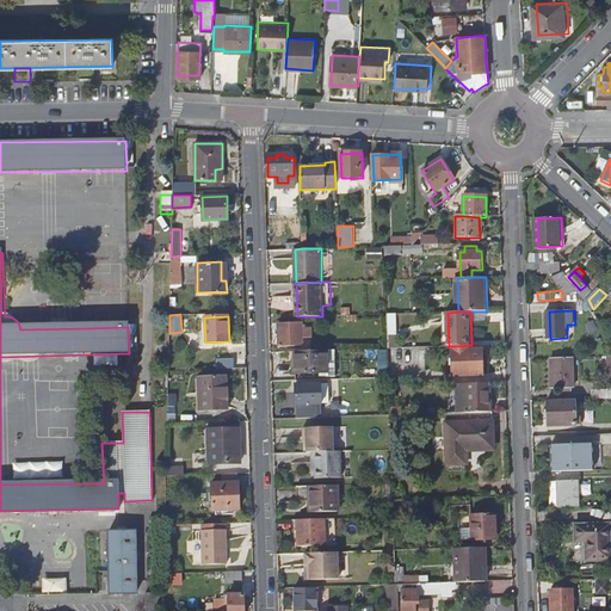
[(302,345),(302,322),(279,322),(281,345),(302,345)]
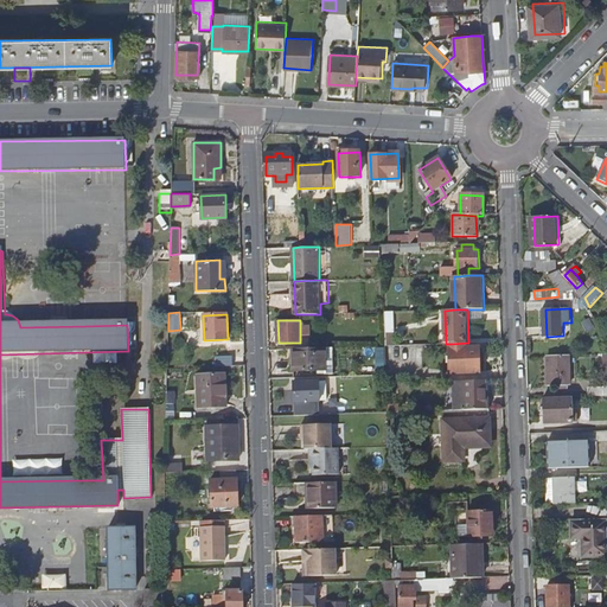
[(468,343),(451,344),(452,374),(481,374),(481,346),(468,347),(468,343)]
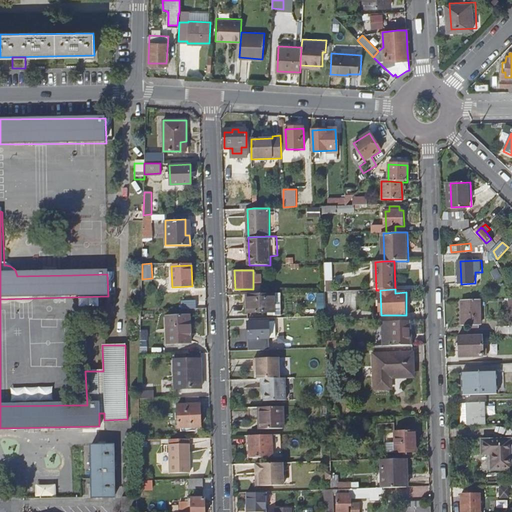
[(274,293),(247,294),(247,313),(274,313),(274,293)]
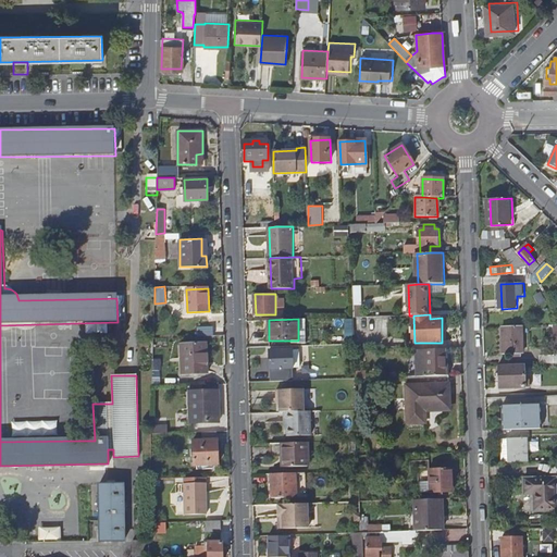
[(523,325),(503,326),(504,354),(524,354),(523,325)]
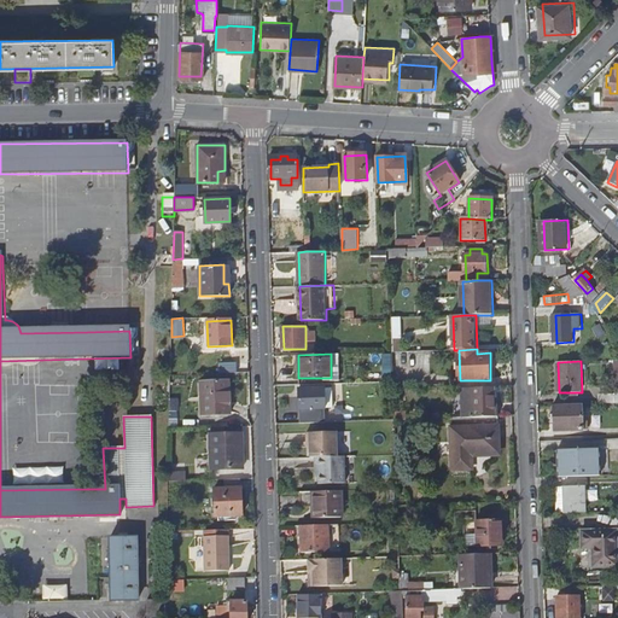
[(220,373),(237,373),(237,363),(220,363),(220,373)]
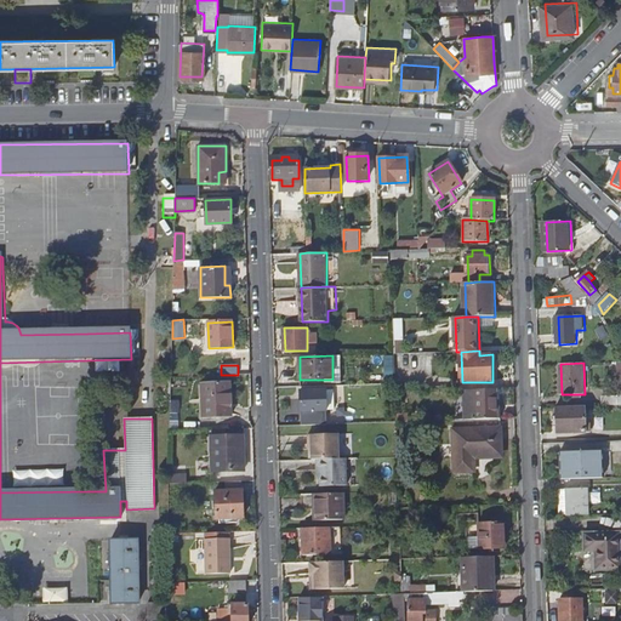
[(231,416),(231,382),(203,383),(204,417),(231,416)]
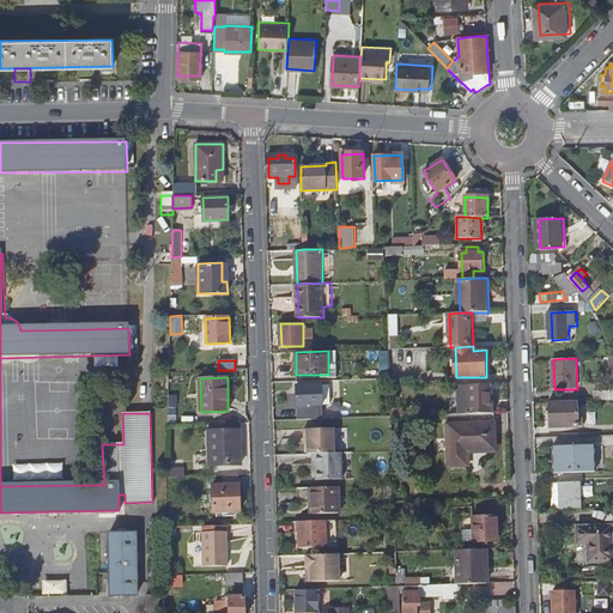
[(471,414),(493,413),(492,383),(469,384),(471,414)]
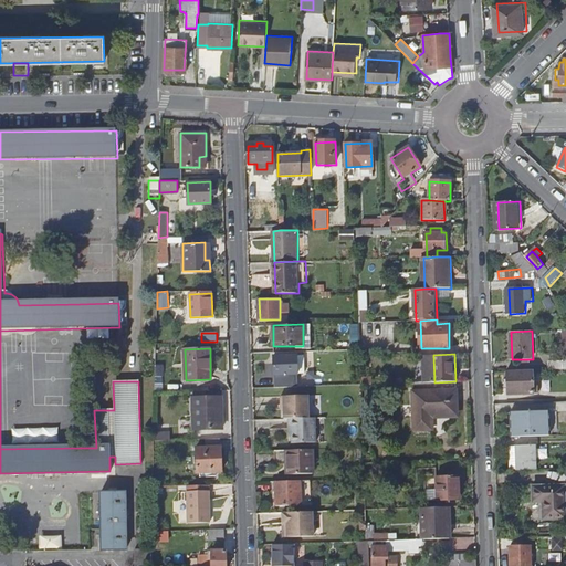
[(275,387),(299,386),(299,373),(305,373),(304,355),(274,356),(275,387)]
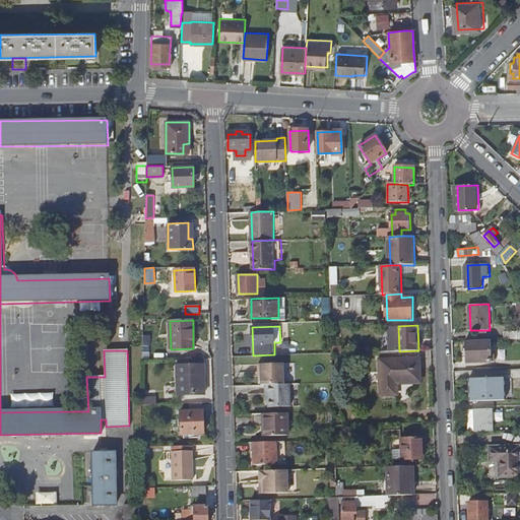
[(346,347),(346,332),(337,332),(337,347),(346,347)]
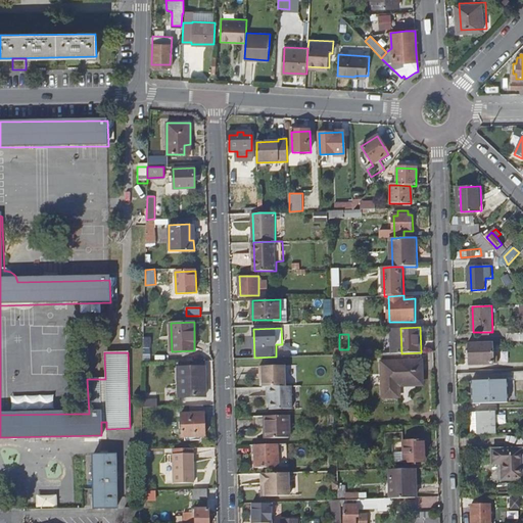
[(493,342),(469,343),(470,365),(498,364),(498,357),(493,357),(493,342)]
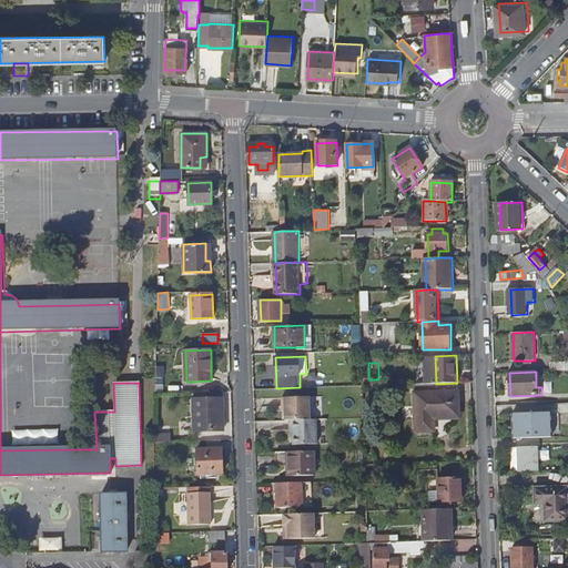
[(457,383),(436,384),(421,384),(423,430),(435,429),(435,417),(462,416),(462,383),(457,383)]
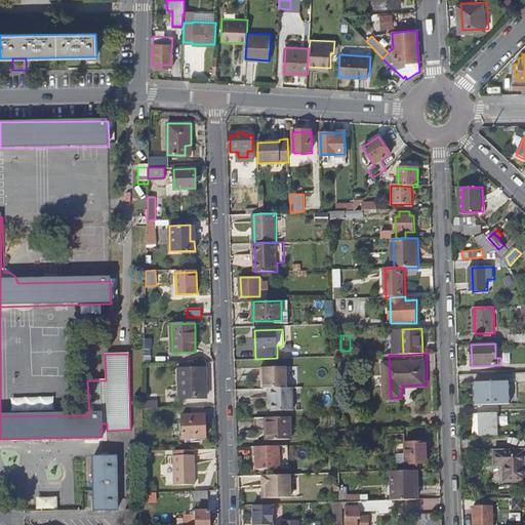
[(207,397),(205,364),(194,364),(194,369),(179,369),(179,398),(207,397)]
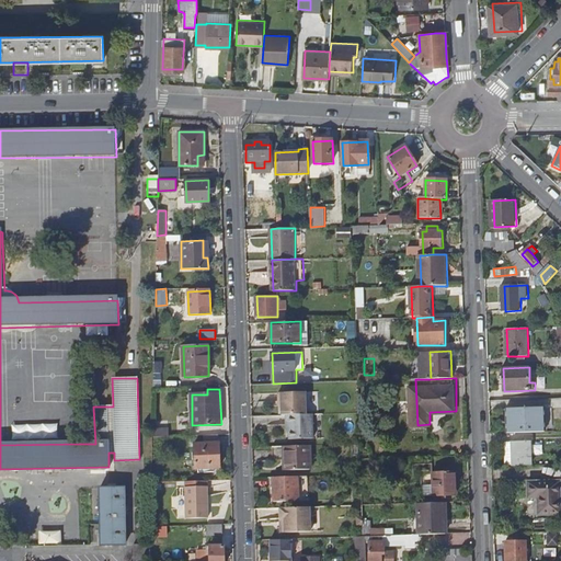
[(282,414),(286,414),(307,414),(306,392),(278,392),(278,401),(282,401),(282,414)]
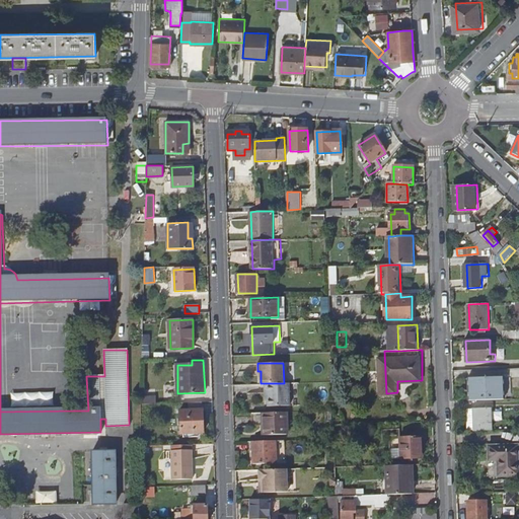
[(469,379),(470,400),(506,399),(505,377),(469,379)]
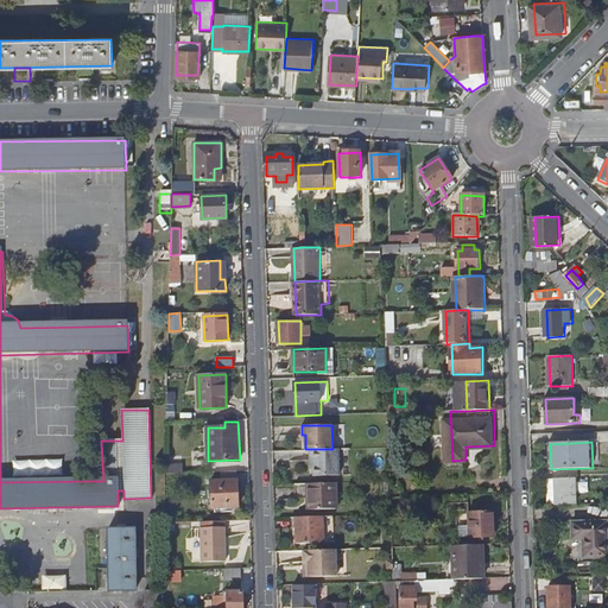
[(333,449),(310,449),(311,461),(314,461),(314,476),(340,475),(339,449),(333,449)]
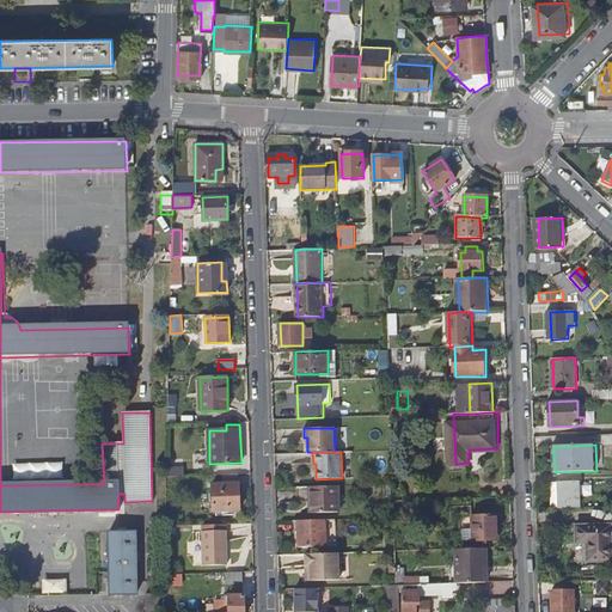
[(63,461),(12,464),(13,481),(63,478),(63,461)]
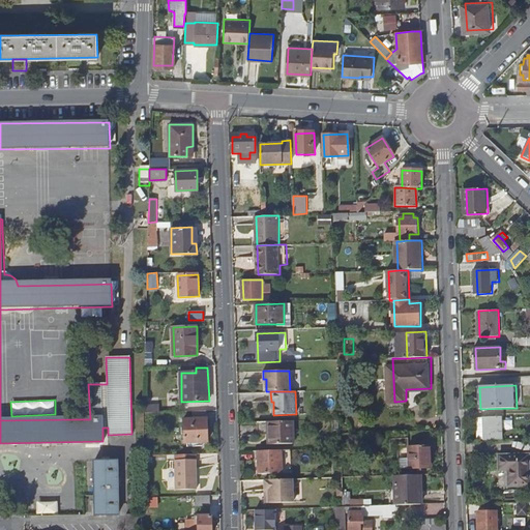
[(207,410),(194,411),(194,418),(185,418),(185,441),(208,440),(207,410)]
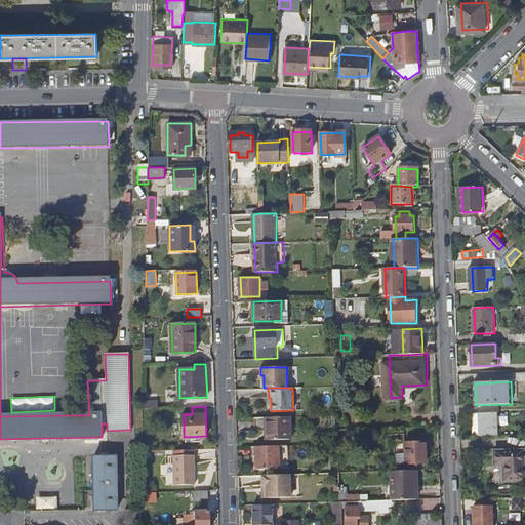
[(482,437),(499,436),(498,413),(476,414),(477,437),(482,437)]
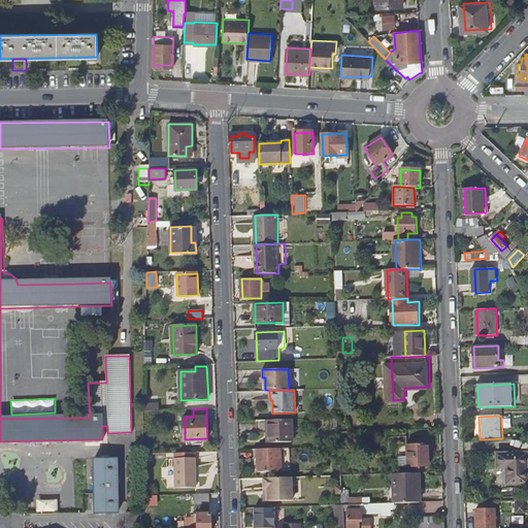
[(292,419),(258,419),(258,433),(268,433),(268,440),(292,440),(292,419)]
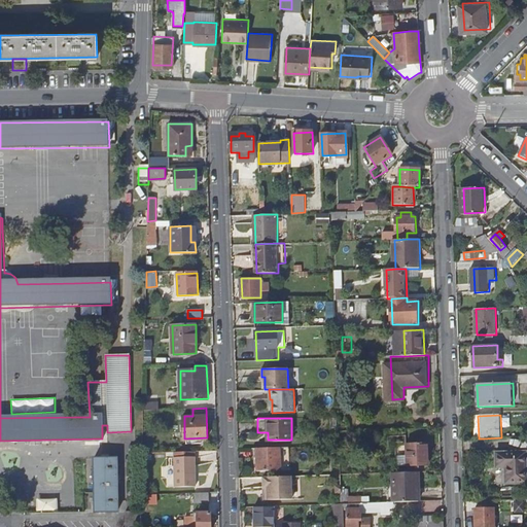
[(409,444),(401,444),(401,465),(409,465),(409,466),(430,466),(430,443),(409,444)]
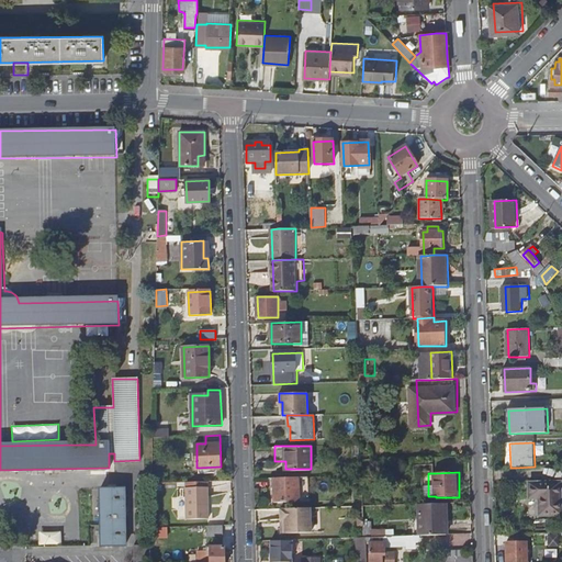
[(300,476),(273,478),(274,501),(300,501),(300,476)]
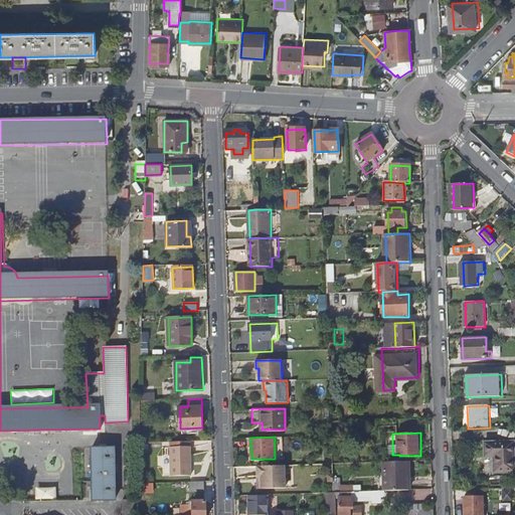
[(495,458),(514,457),(514,442),(486,443),(486,456),(495,456),(495,458)]
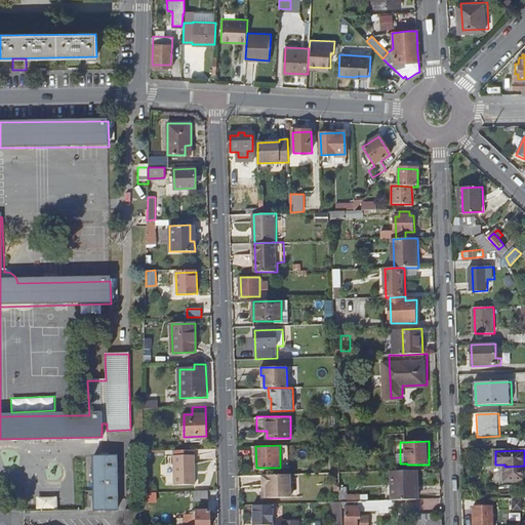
[(195,485),(194,454),(173,455),(174,485),(195,485)]
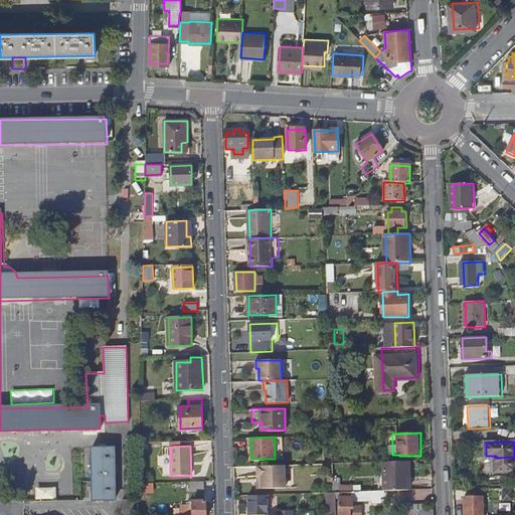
[(115,499),(115,447),(94,447),(94,499),(115,499)]
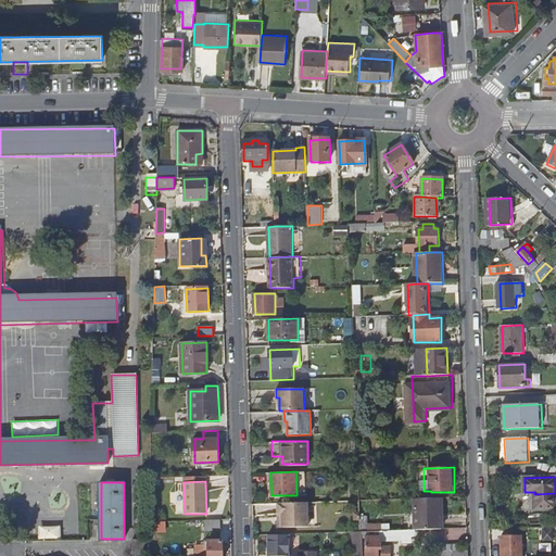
[(555,493),(534,494),(534,509),(555,508),(555,493)]
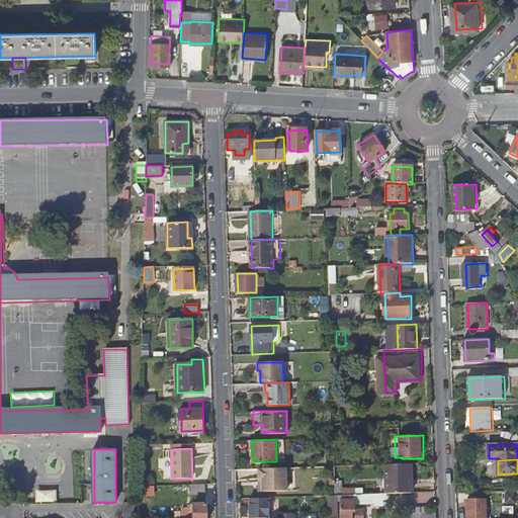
[(389,494),(410,493),(410,478),(413,478),(413,464),(387,465),(389,494)]
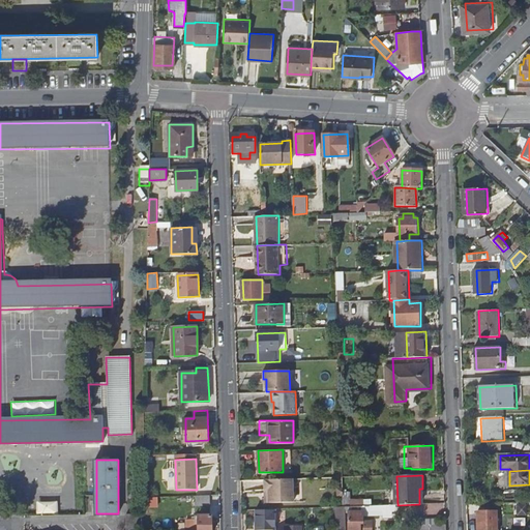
[(293,479),(264,479),(265,490),(268,490),(269,503),(293,502),(293,479)]
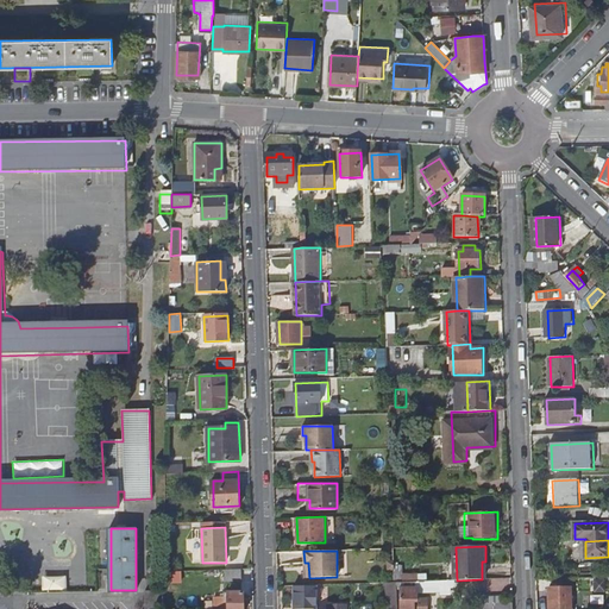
[(242,569),(224,570),(225,581),(243,579),(242,569)]
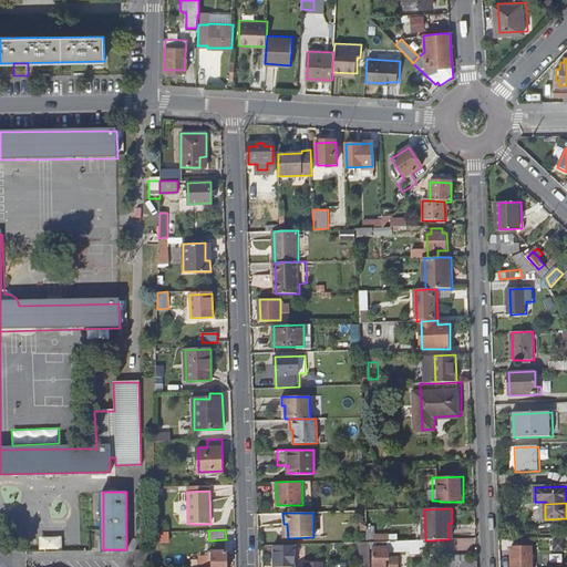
[(415,540),(381,542),(381,547),(375,548),(375,566),(400,566),(400,557),(391,557),(391,550),(415,550),(415,540)]
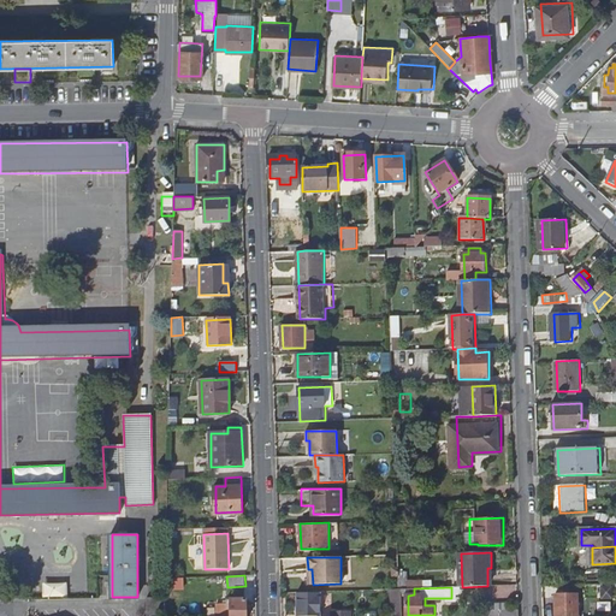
[(579,615),(579,596),(556,596),(556,615),(579,615)]
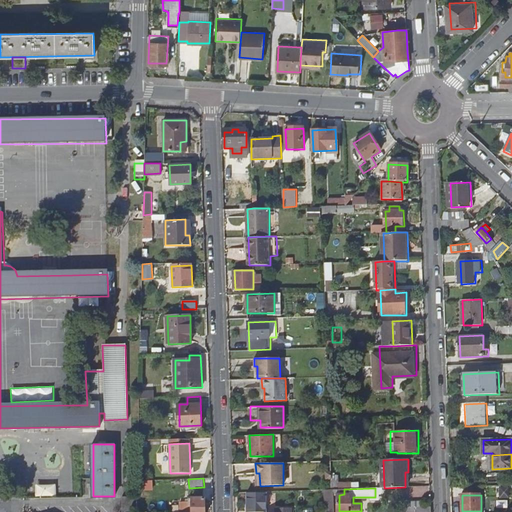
[(122,496),(121,511),(133,511),(134,497),(122,496)]
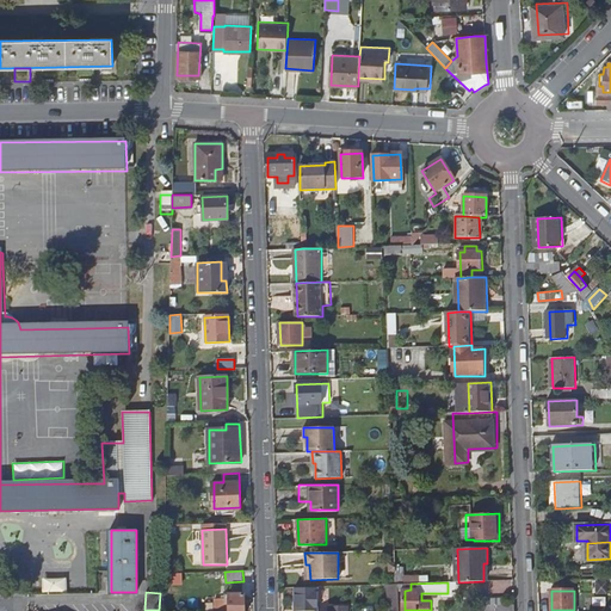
[(304,610),(319,610),(320,592),(296,592),(296,610),(304,610)]
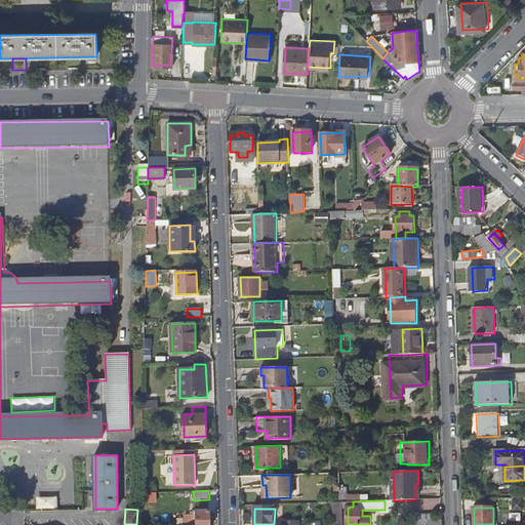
[(208,524),(209,511),(193,511),(193,515),(187,515),(187,524),(208,524)]
